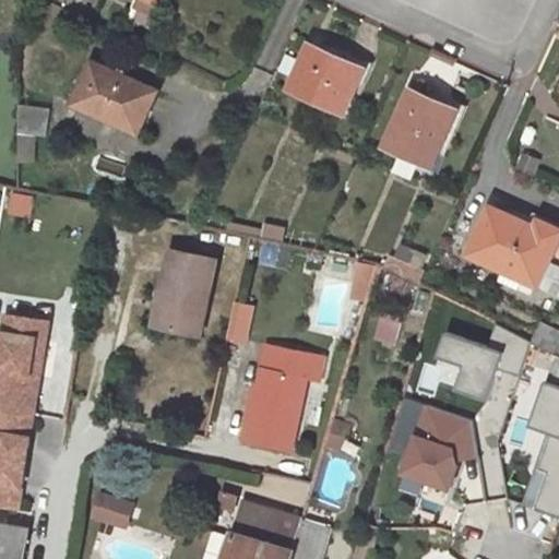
[(132,0),(128,18),(152,26),(159,0),(132,0)]
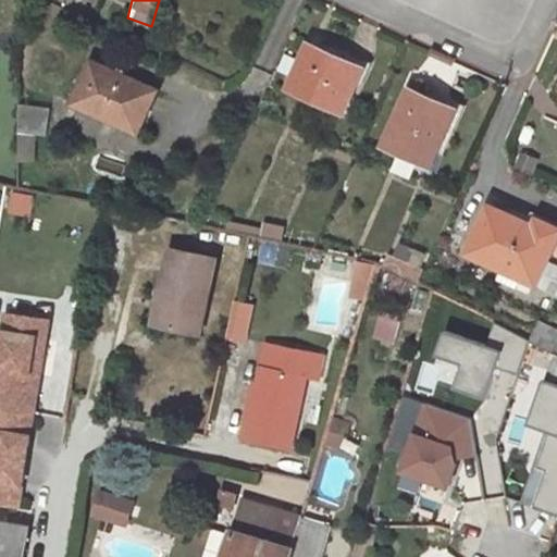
[(289,88),(344,112),(362,70),(330,54),(330,53),(310,44),(289,88)]
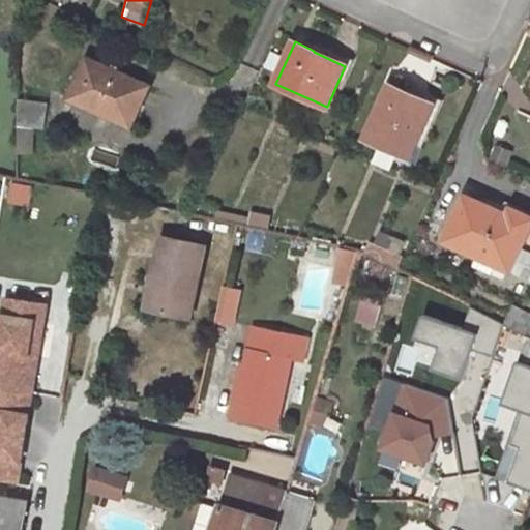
[(314,52),(345,66),(348,59),(317,46),(314,51),(314,52)]
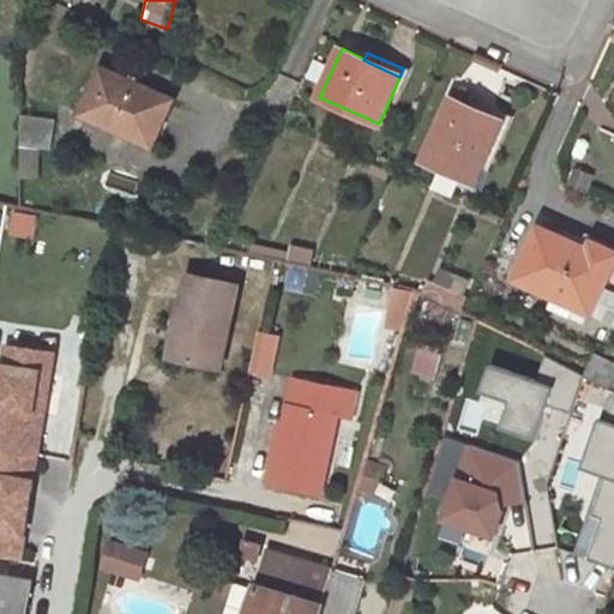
[(173,100),(102,68),(82,114),(152,146),(173,100)]
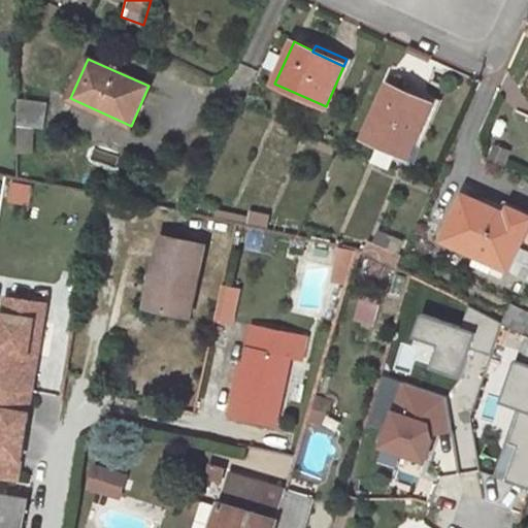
[(389,85),(364,137),(381,144),(373,161),(388,167),(392,157),(395,152),(408,158),(431,108),(404,96),(405,92),(389,85)]
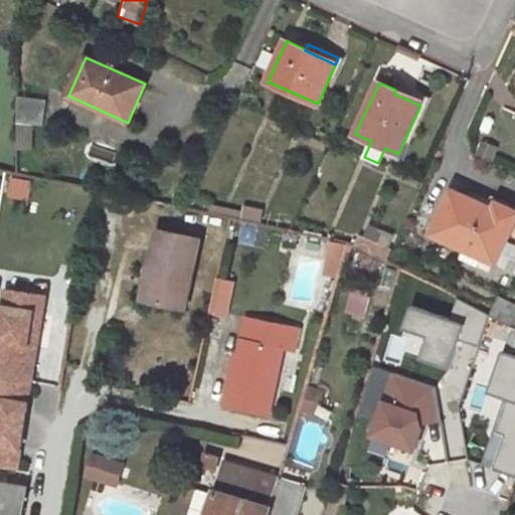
[(385,148),(382,153),(401,162),(431,99),(398,83),(395,90),(394,94),(420,106),(398,154),(385,148)]
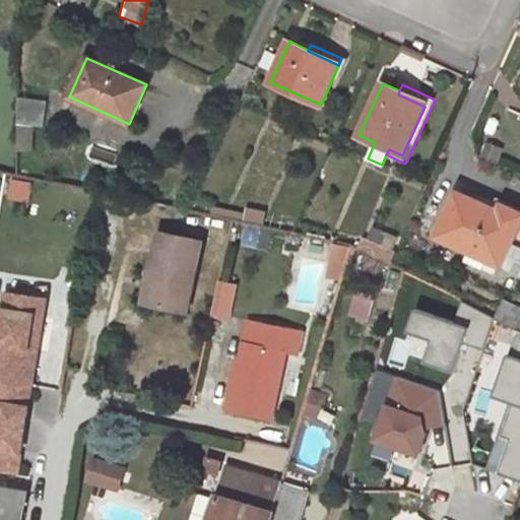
[(44,127),(47,101),(18,96),(18,151),(34,150),(35,126),(44,127)]
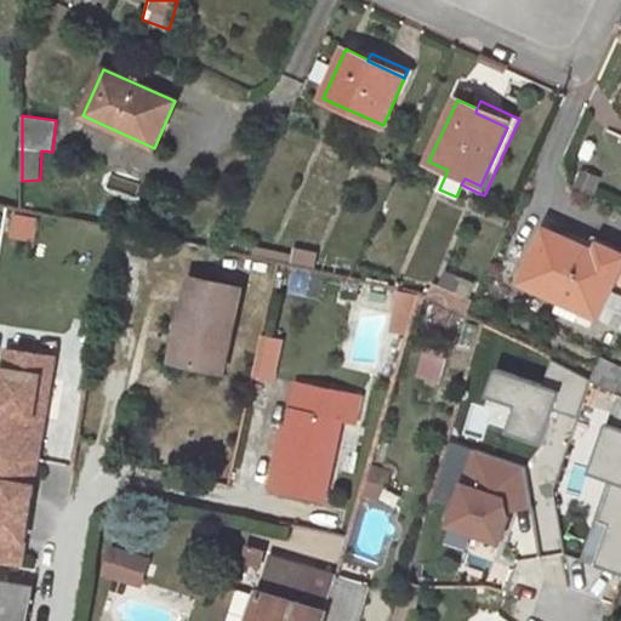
[(541,257),(552,233),(545,229),(534,255),(541,257)]
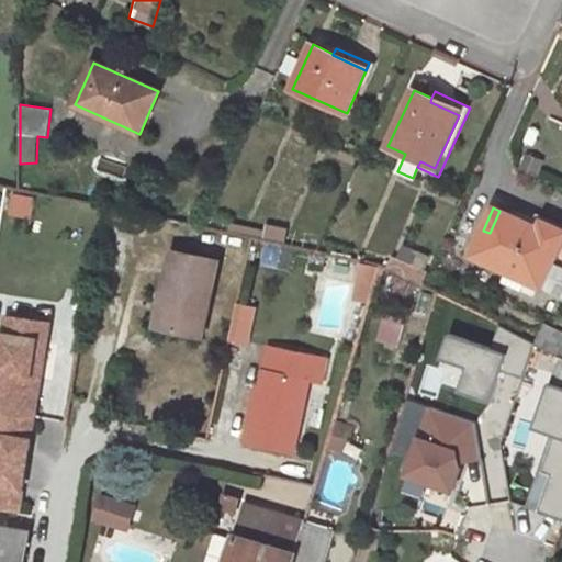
[(473,253),(561,293),(561,231),(549,225),(542,237),(535,234),(538,228),(499,211),(490,233),(483,231),(473,253)]
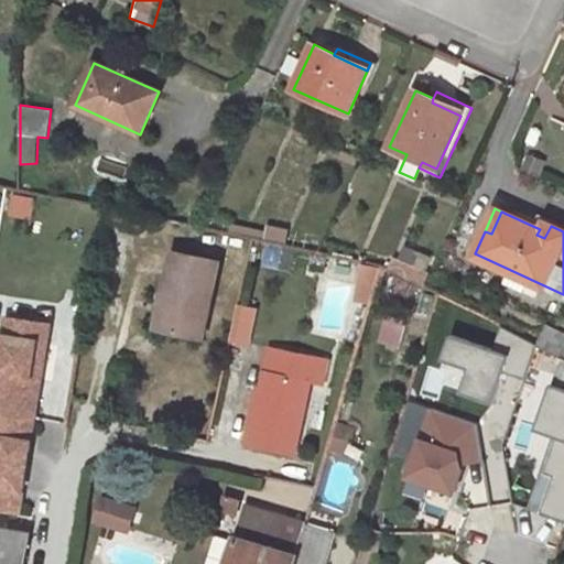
[(544,238),(551,226),(543,223),(540,229),(537,235),(544,238)]
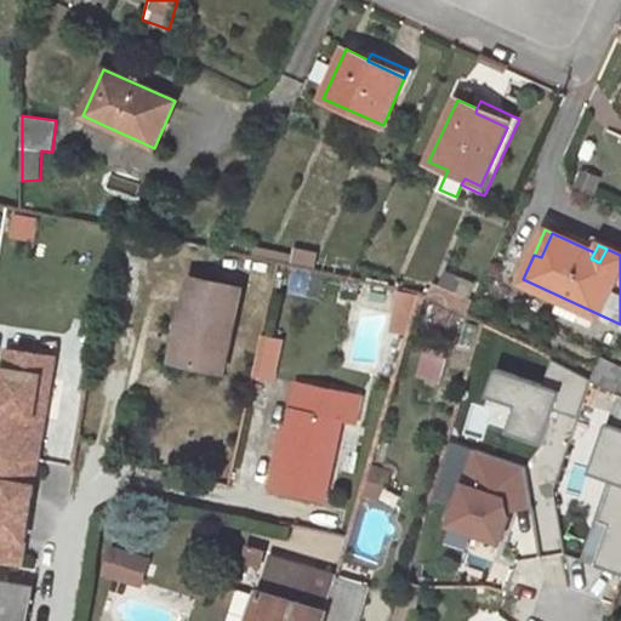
[(255,256),(314,268),(317,254),(295,249),(294,255),(256,248),(255,256)]
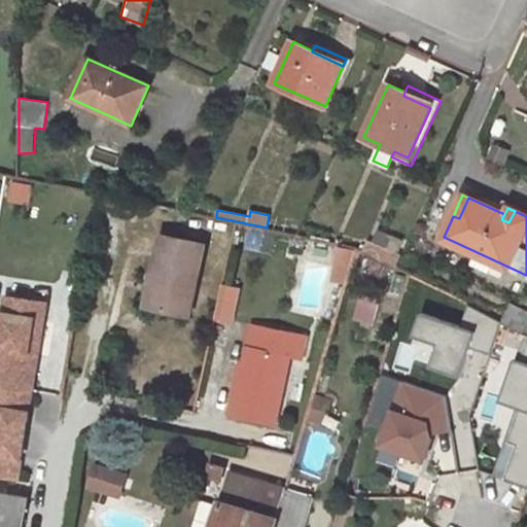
[(189,316),(205,244),(162,235),(153,274),(156,275),(151,301),(149,308),(189,316)]
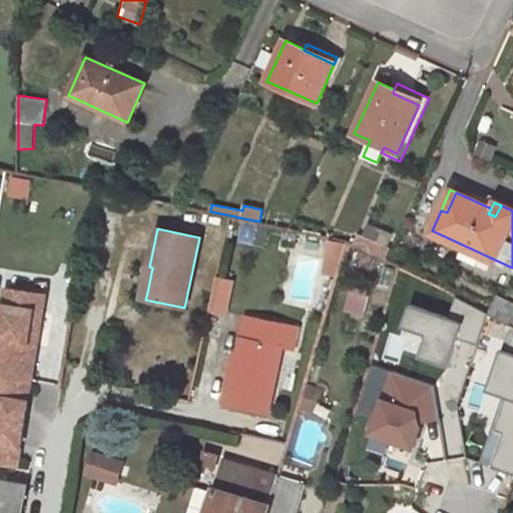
[(355,244),(385,259),(390,248),(359,234),(355,244)]
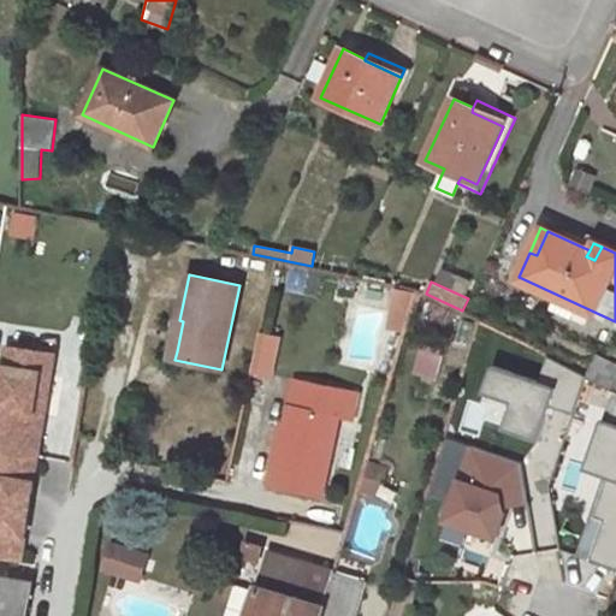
[(177,351),(183,321),(179,320),(172,319),(165,349),(177,351)]
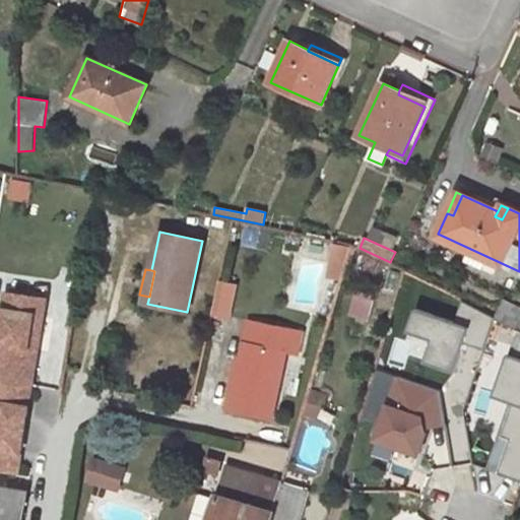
[(42,321),(44,303),(5,296),(0,327),(0,476),(15,479),(29,389),(36,354),(26,352),(33,319),(42,321)]
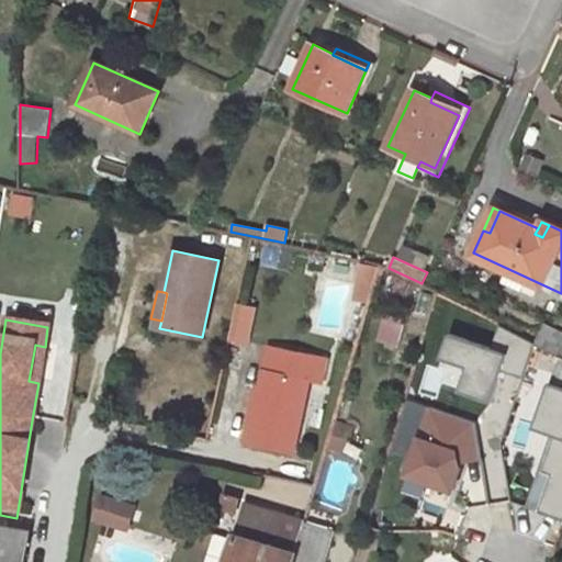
[(327,358),(269,346),(258,396),(255,396),(246,442),(294,452),(308,380),(322,383),(327,358)]
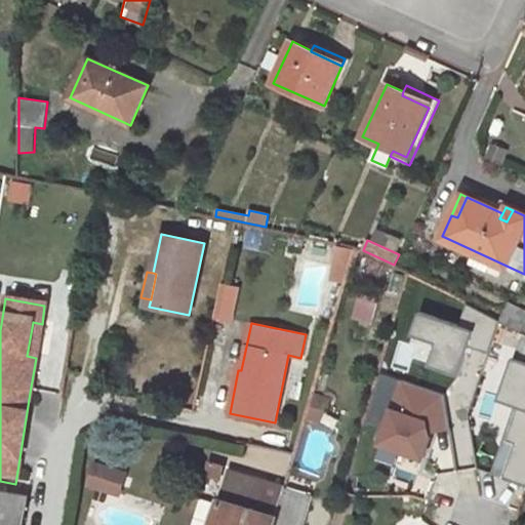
[(311,395),(305,415),(321,421),(327,399),(311,395)]
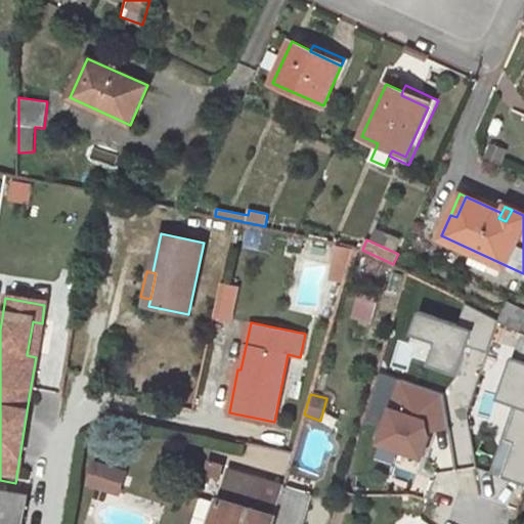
[(207,473),(218,477),(222,465),(210,461),(207,473)]
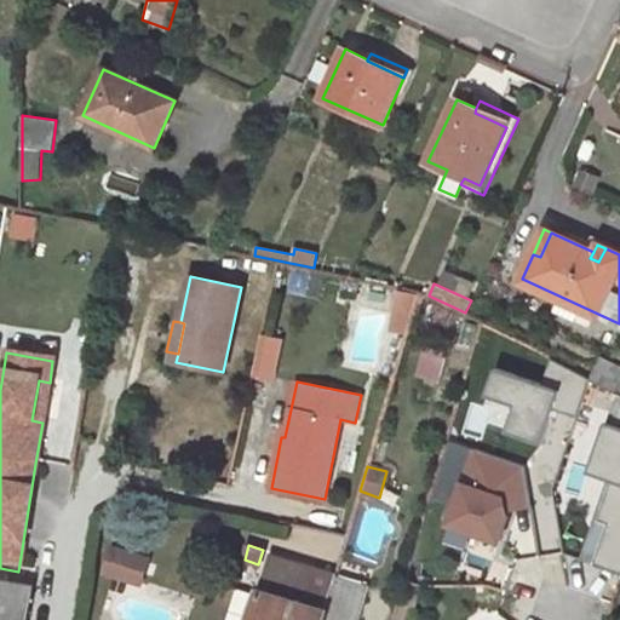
[(109,573),(138,581),(145,558),(115,549),(109,573)]
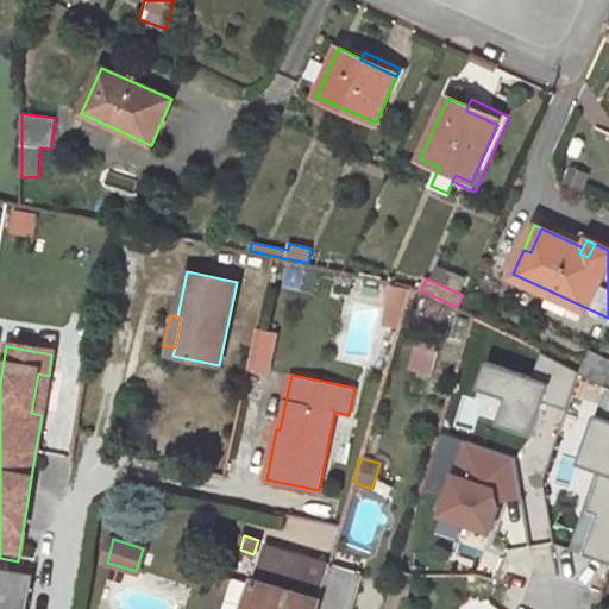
[(318,608),(330,566),(330,565),(265,545),(245,608),(318,608)]
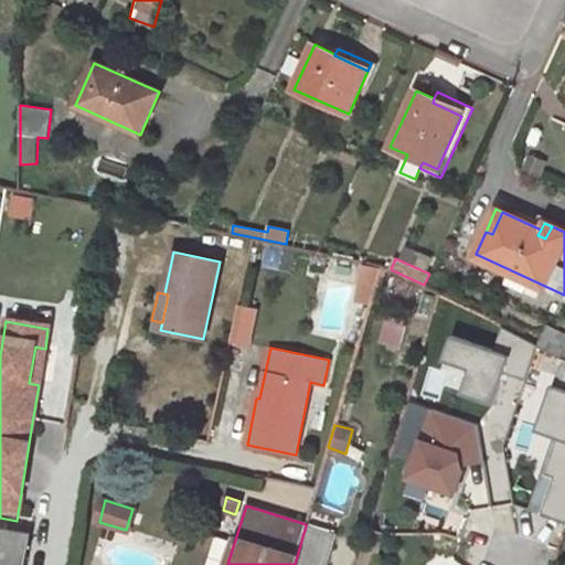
[(324,564),(334,534),(306,525),(295,564),(324,564)]
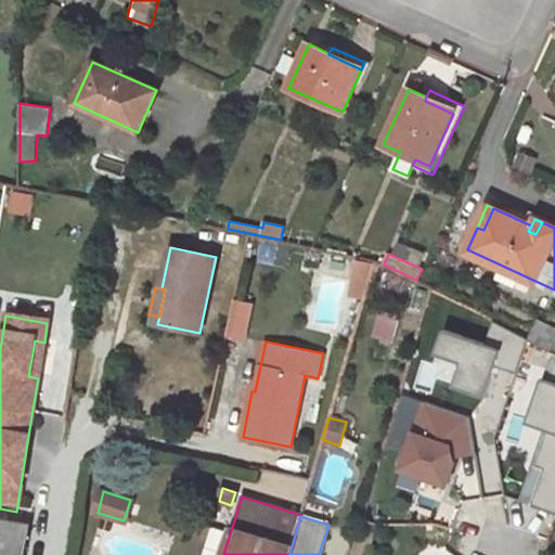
[(23,554),(29,524),(0,518),(0,554),(23,554)]
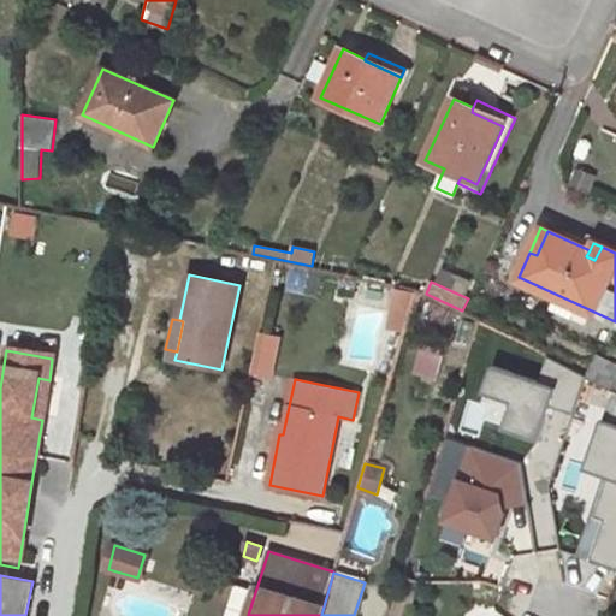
[(401,575),(397,592),(414,597),(419,580),(401,575)]
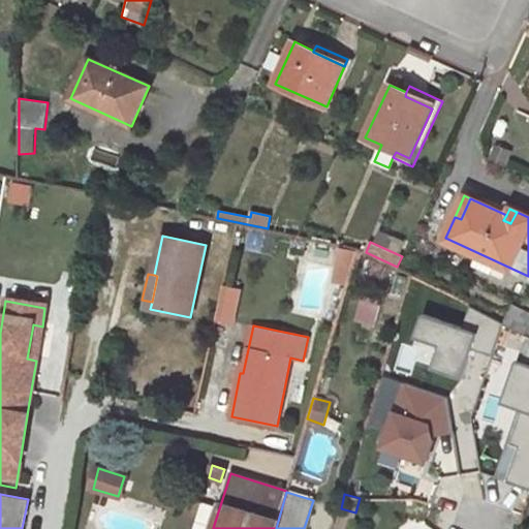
[(355,512),(341,508),(336,523),(351,527),(355,512)]
